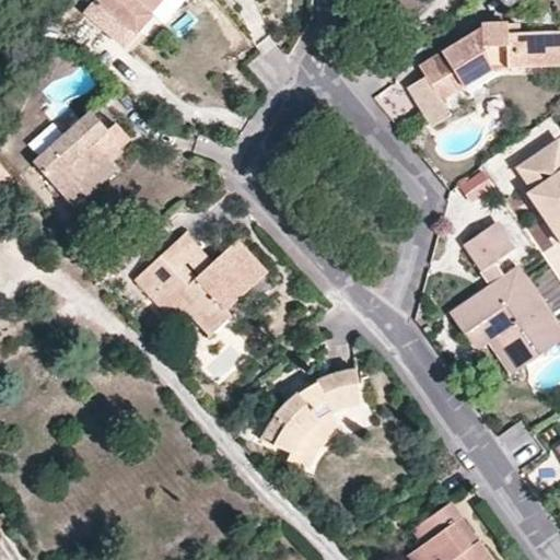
[(98,0),(88,12),(102,25),(124,45),(149,18),(163,0),(98,0)]
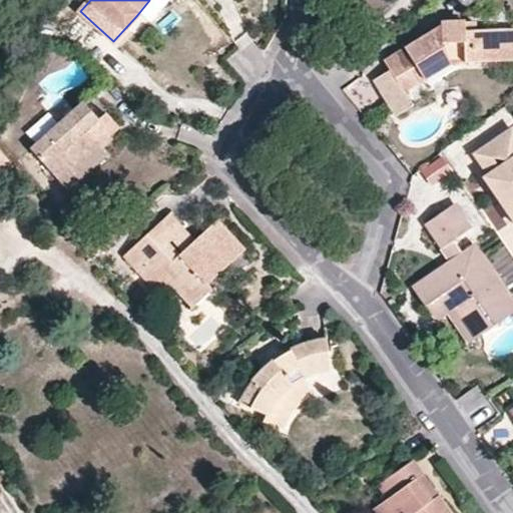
[(160,0),(149,0),(136,16),(141,21),(160,0)]
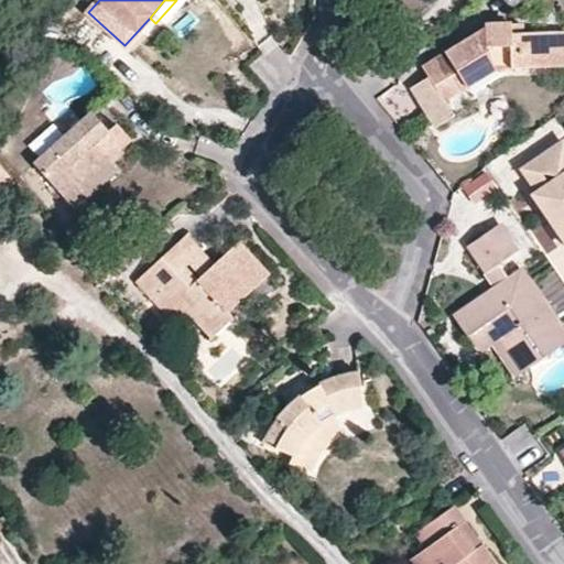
[(62,45),(85,51),(102,25),(88,12),(62,45)]
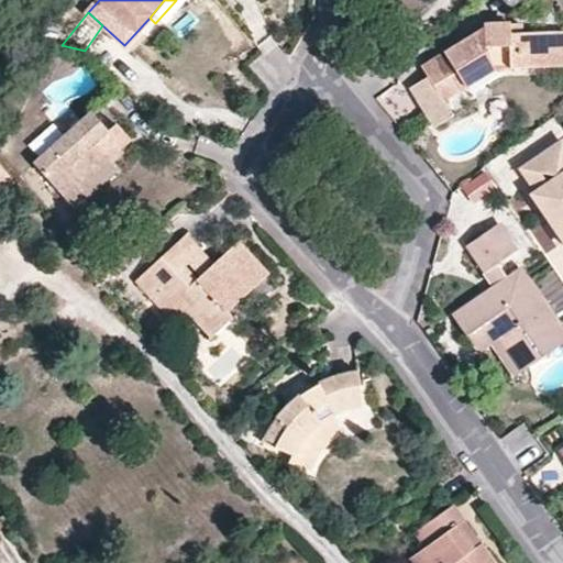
[(487,18),(487,25),(505,24),(504,15),(487,18)]
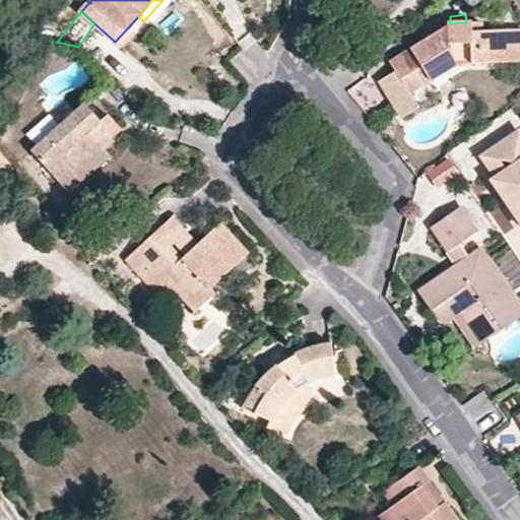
[(466,22),(450,23),(390,61),(395,71),(379,81),(401,118),(417,108),(410,93),(453,65),(519,62),(519,28),(483,30),(482,22),(466,22)]
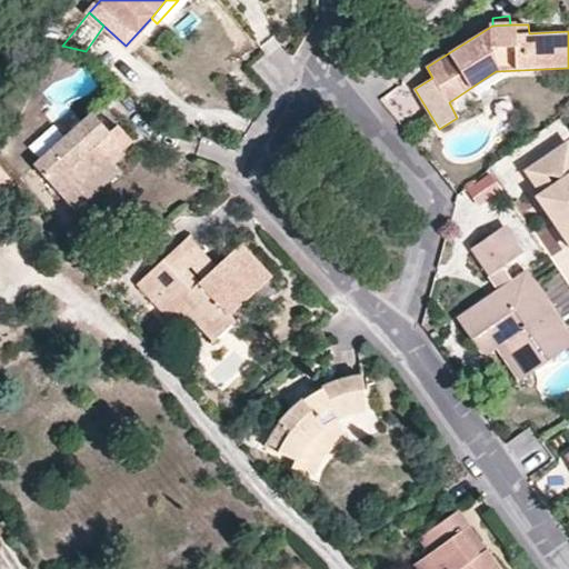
[(106,158),(110,161),(132,142),(117,126),(110,132),(91,113),(68,133),(35,165),(67,201),(101,169),(98,163),(106,158)]
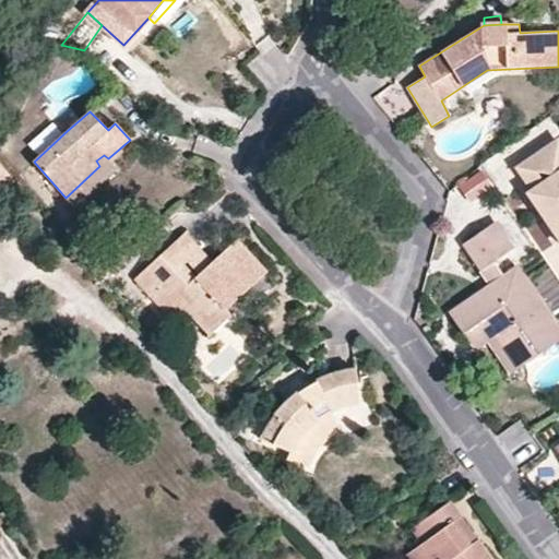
[(40,156),(67,131),(55,118),(27,143),(40,156)]
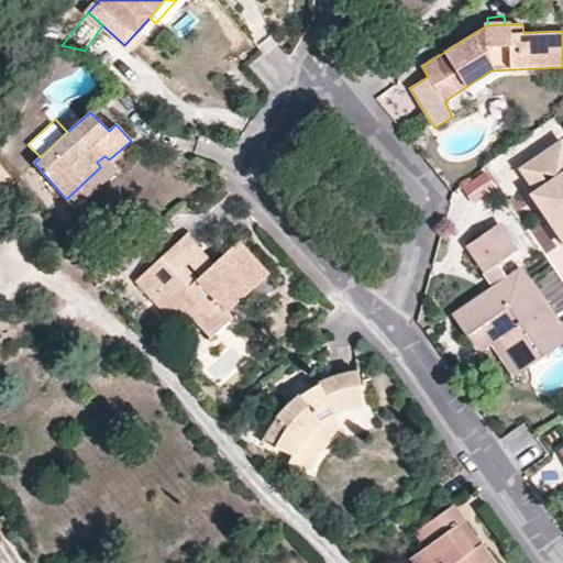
[(520,169),(533,191),(545,207),(539,210),(562,243),(562,142),(561,141),(520,169)]
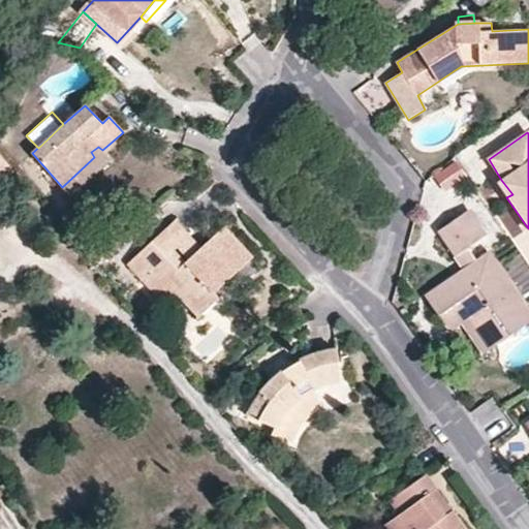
[(111,160),(102,150),(98,147),(91,152),(94,157),(62,187),(70,196),(111,160)]
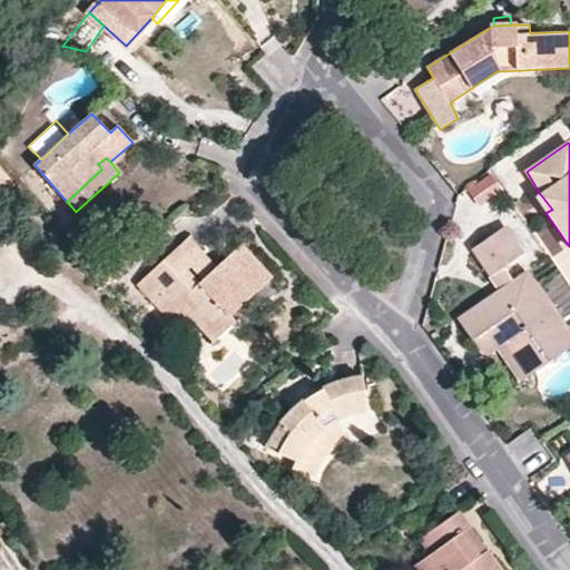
[(0,167),(0,198),(16,185),(0,167)]
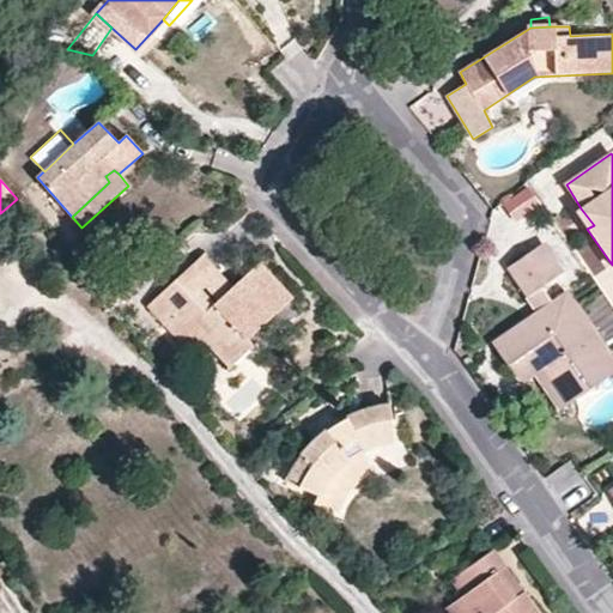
[(504,206),(519,226),(545,207),(530,187),(504,206)]
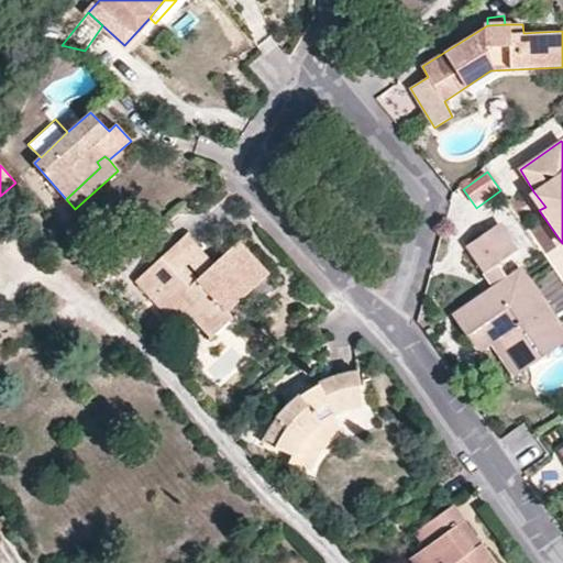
[(545,207),(533,191),(529,195),(539,210),(545,207)]
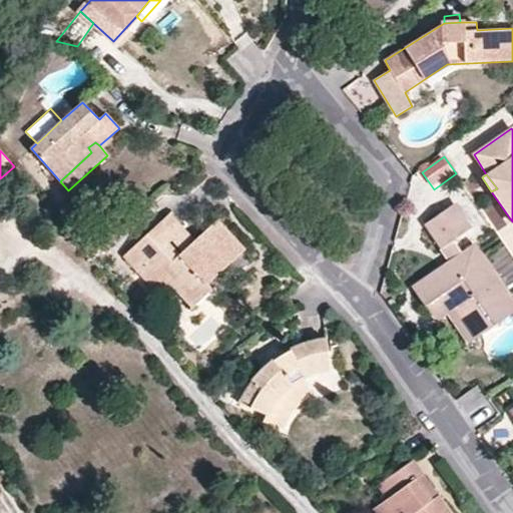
[(413,288),(425,306),(444,293),(476,338),(512,313),(512,301),(474,243),(462,252),(454,241),(472,228),(455,204),(426,225),(451,262),(413,288)]
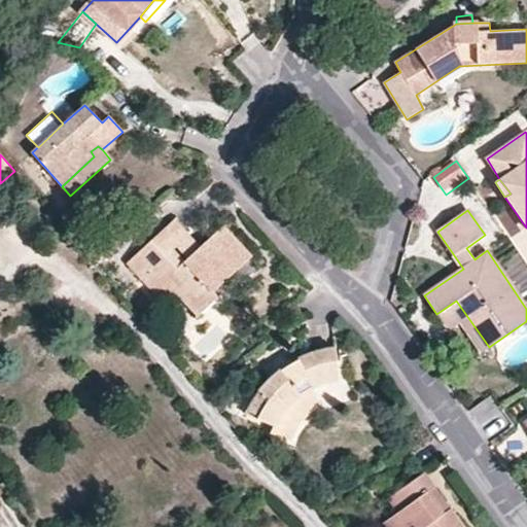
[(175,218),(165,227),(180,246),(175,250),(184,261),(201,246),(175,218)]
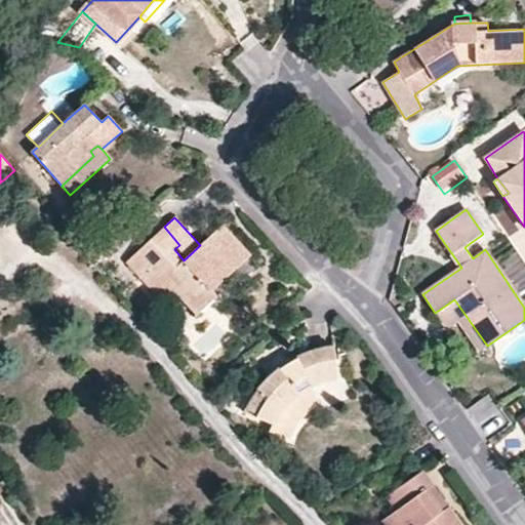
[(127,261),(140,277),(152,267),(176,294),(196,316),(216,296),(212,290),(250,254),(224,225),(200,245),(184,260),(174,249),(179,245),(164,227),(127,261)]
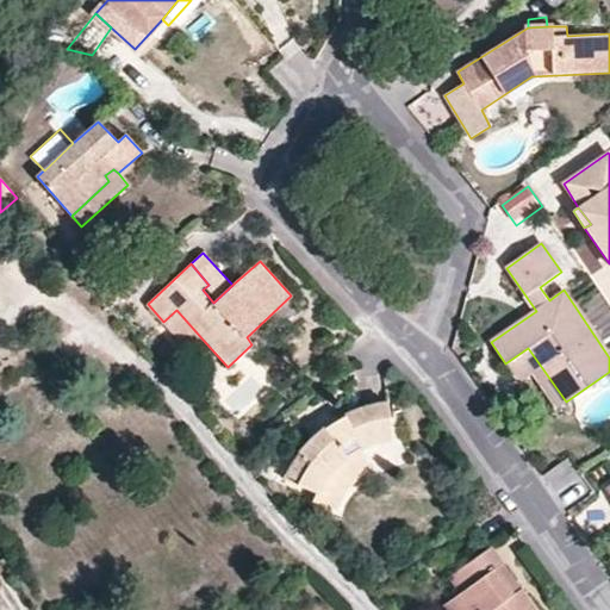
[(176,310),(163,322),(192,353),(205,342),(176,310)]
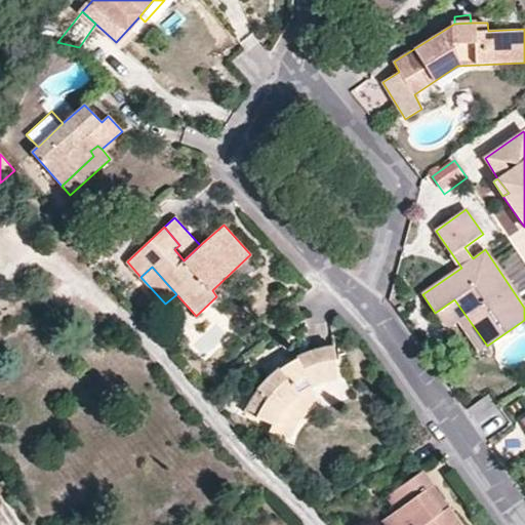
[(454,299),(435,313),(442,323),(453,315),(479,351),(487,346),(454,299)]
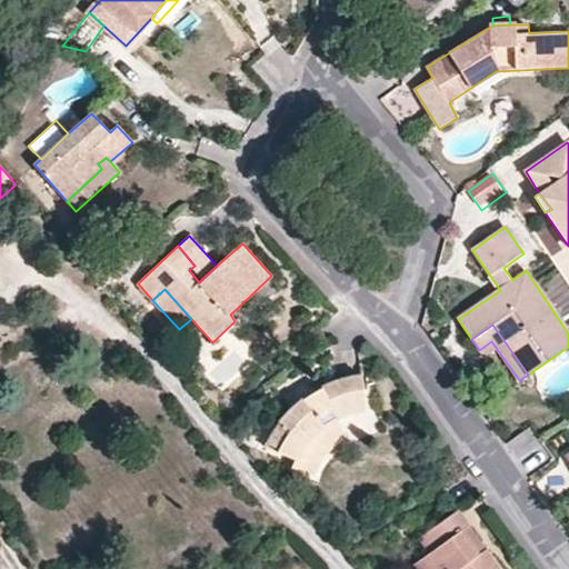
[(289,410),(277,426),(289,432),(278,452),(296,461),(291,469),(313,476),(327,453),(321,448),(328,440),(339,432),(343,430),(339,420),(367,410),(361,373),(345,378),(323,387),(322,389),(302,400),(301,398),(289,410)]
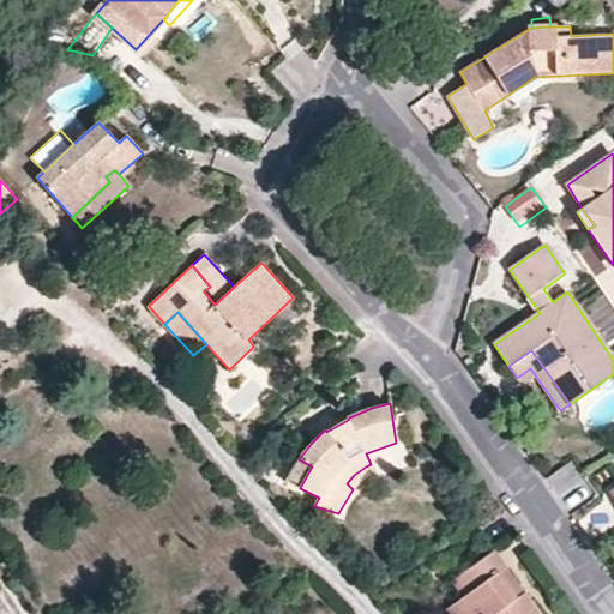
[(312,467),(299,459),(284,482),(300,488),(312,467)]
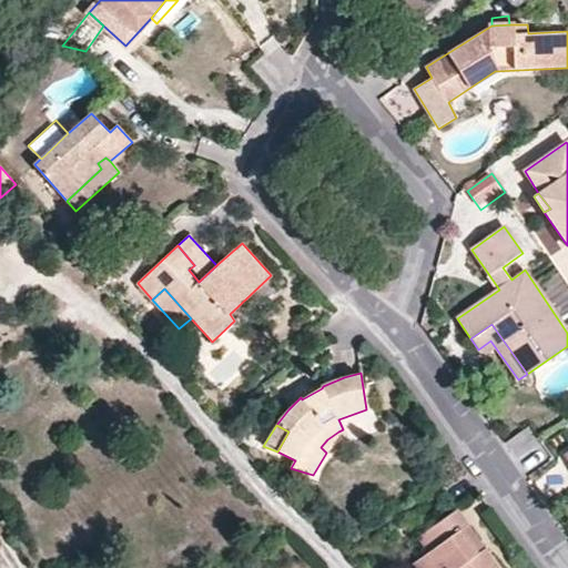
[(347,437),(343,429),(338,432),(327,439),(321,447),(326,453),(336,445),(347,437)]
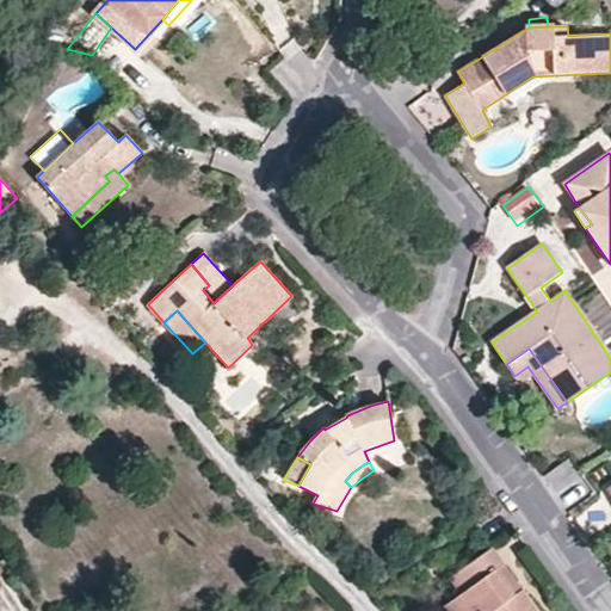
[(461,596),(452,602),(460,610),(537,610),(524,591),(516,596),(498,569),(505,565),(493,548),(450,579),(461,596)]
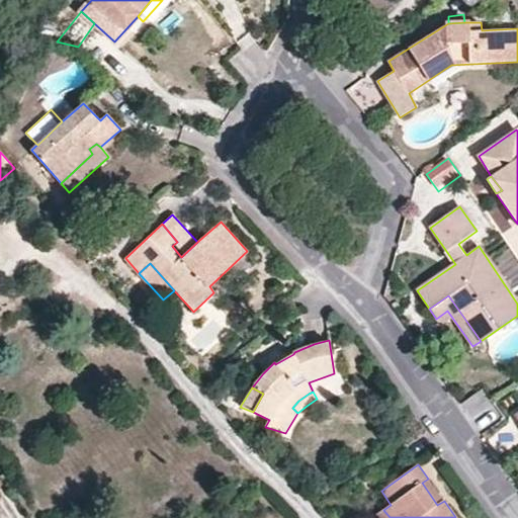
[(444,501),(428,479),(422,483),(437,505),(444,501)]
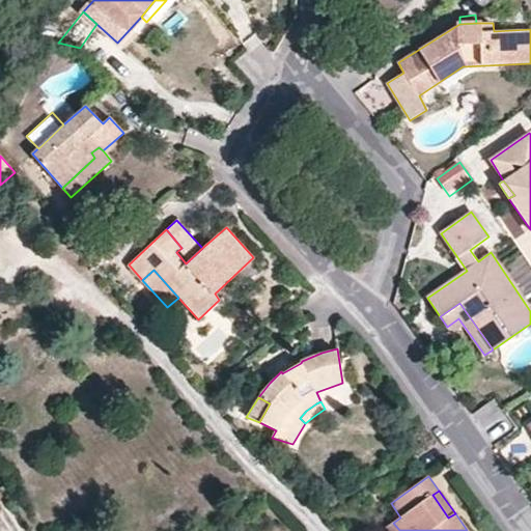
All buildings are outlined.
